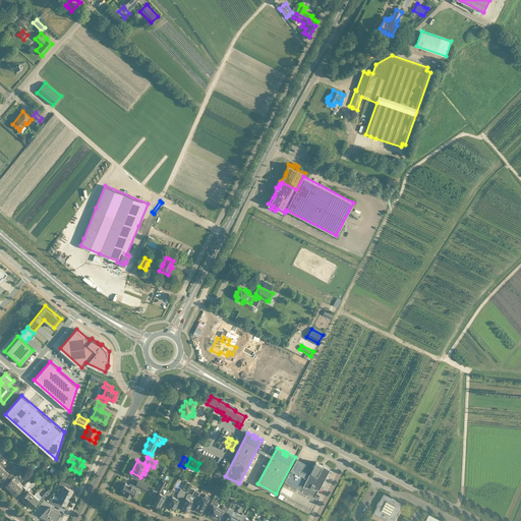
[(296,458),(285,481),(301,489),(313,467),(296,458)]
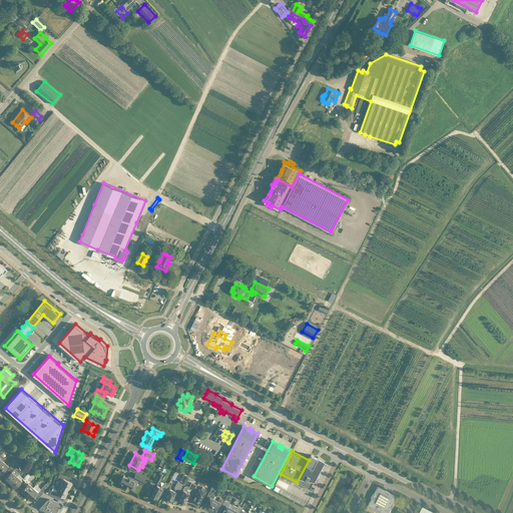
[(311,455),(309,460),(297,482),(310,489),(324,463),(319,459),(320,459),(318,457),(317,458),(311,455)]
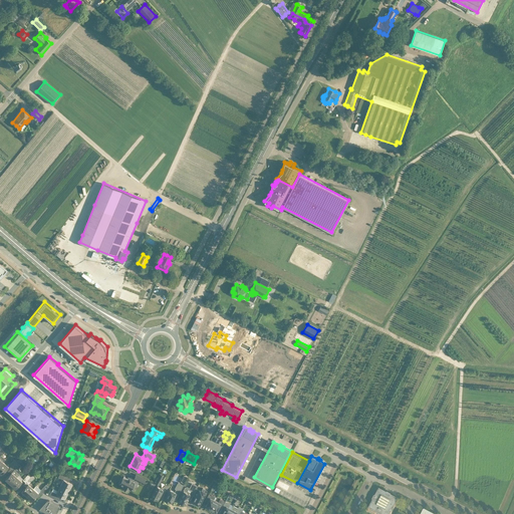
[(18,461),(12,467),(14,469),(9,476),(5,479),(10,484),(17,477),(19,474),(21,471),(18,469),(20,465),(19,465),(19,464),(20,462),(21,462),(22,460),(20,458),(18,460),(18,461)]
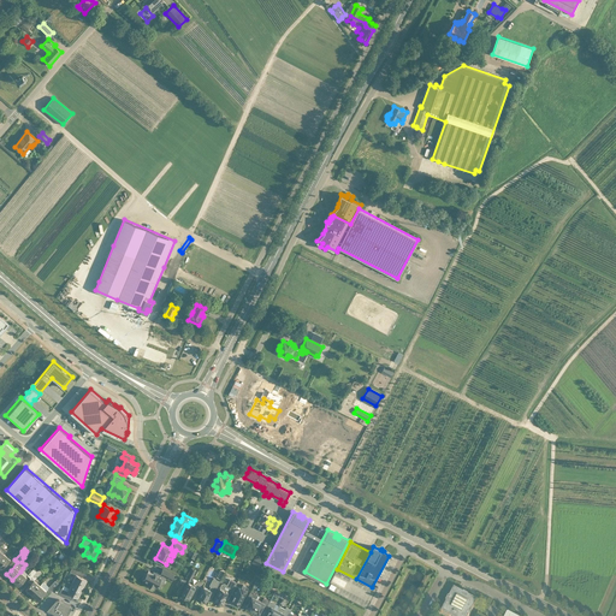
[(13,556),(12,557),(15,560),(22,552),(22,551),(19,550),(18,551),(17,551),(13,556)]
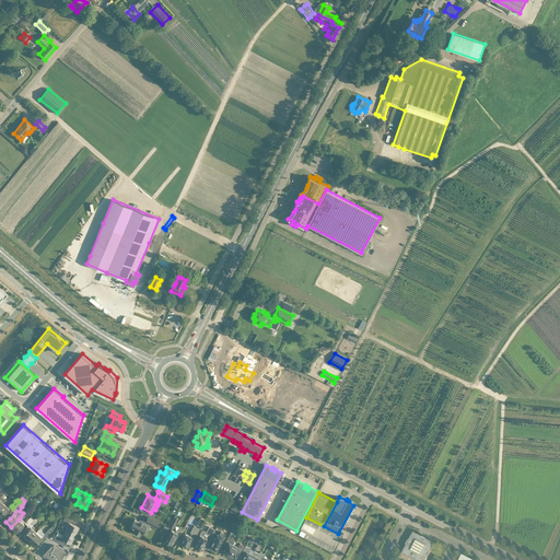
[(3,503),(0,506),(0,514),(2,516),(6,512),(10,509),(3,503)]
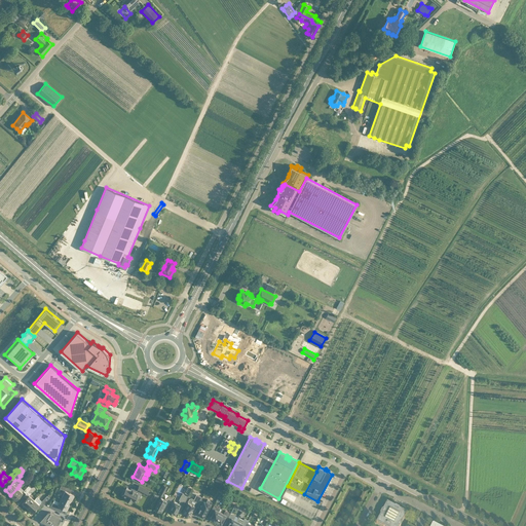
[(70,487),(63,483),(61,485),(60,488),(65,490),(61,497),(71,501),(74,495),(68,491),(70,487)]
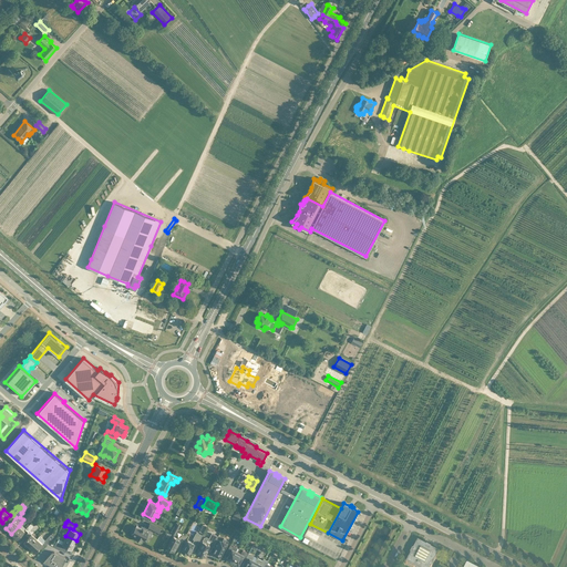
[(33,522),(31,524),(26,529),(29,532),(30,531),(35,525),(35,524),(33,522)]
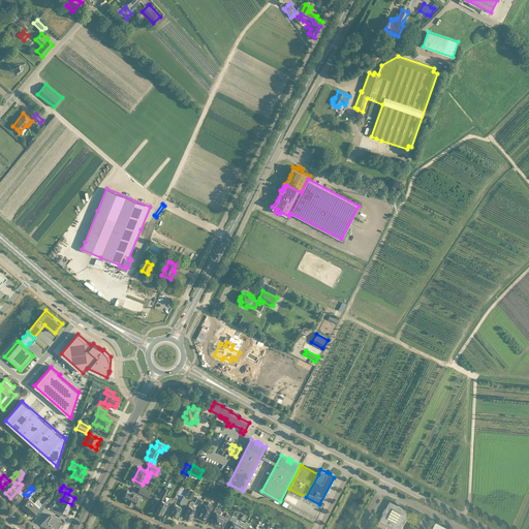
[(160,497),(163,498),(168,489),(164,487),(160,497)]
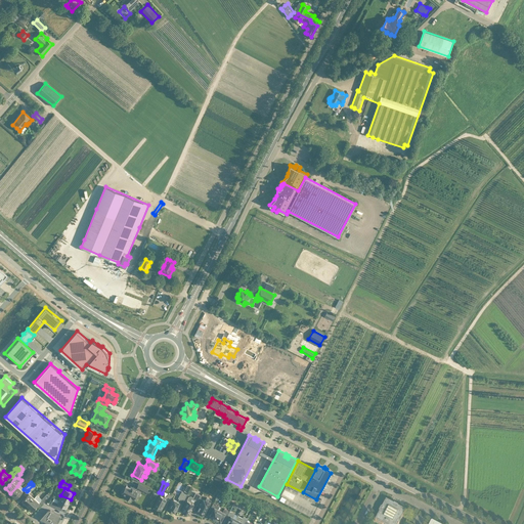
[(123,491),(122,493),(126,495),(125,496),(131,499),(132,499),(133,500),(134,498),(137,500),(141,491),(145,493),(148,488),(139,484),(137,488),(133,486),(132,488),(126,485),(125,488),(124,488),(123,491)]
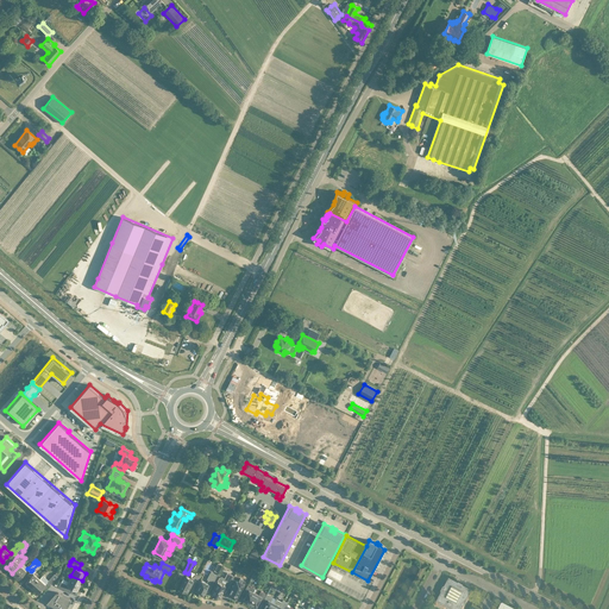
[(20,565),(12,573),(19,579),(23,575),(26,571),(20,565)]
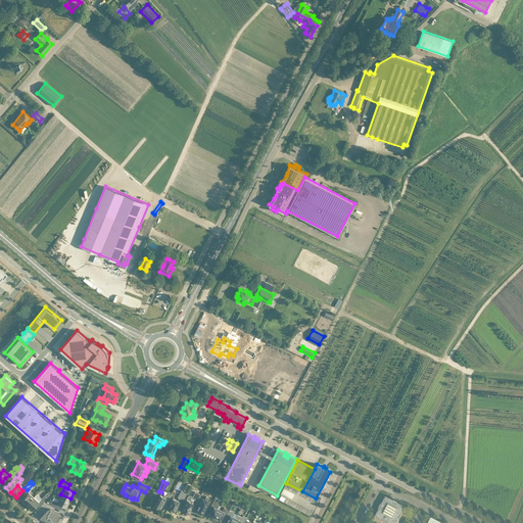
[(171,502),(168,508),(169,509),(169,510),(171,511),(172,510),(172,511),(173,510),(175,511),(176,508),(179,510),(187,493),(181,490),(178,496),(179,498),(178,500),(177,498),(173,497),(173,500),(172,498),(170,502),(171,502)]
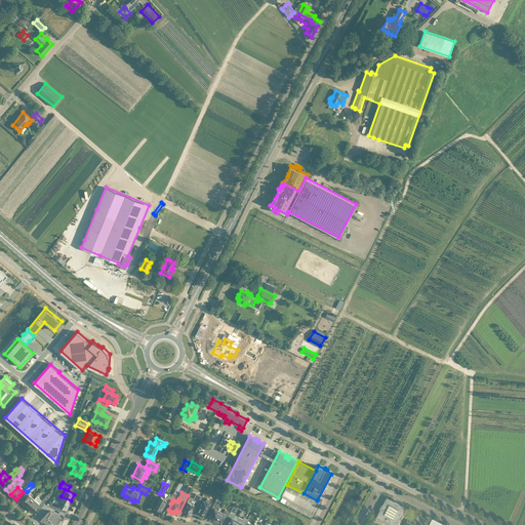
[(47,494),(39,503),(35,499),(28,507),(33,512),(40,502),(43,505),(44,502),(49,497),(50,496),(48,493),(47,494)]
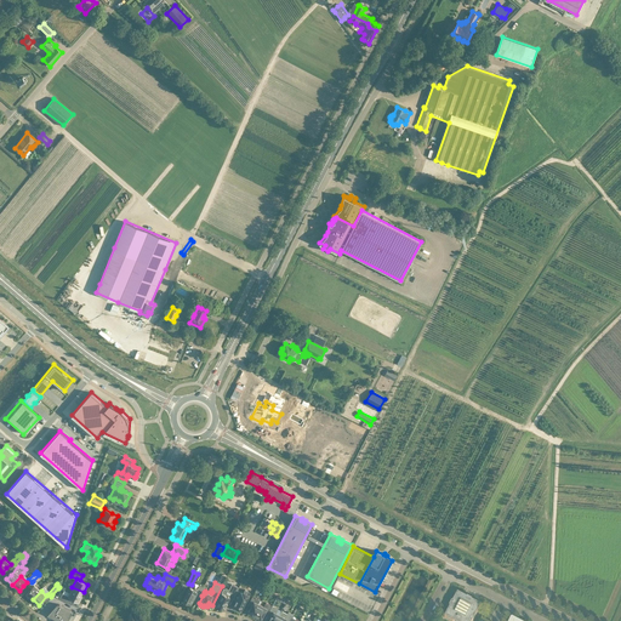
[(34,585),(30,590),(26,593),(33,599),(41,591),(34,585)]
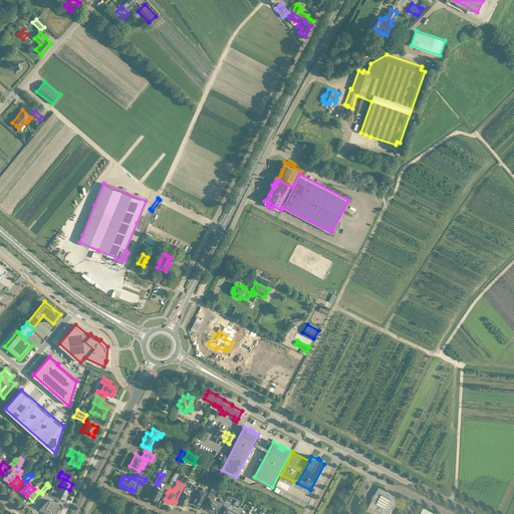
[(166,484),(164,487),(162,486),(161,488),(157,486),(152,497),(153,498),(154,499),(155,498),(156,499),(156,498),(158,499),(159,497),(162,499),(169,485),(166,484)]
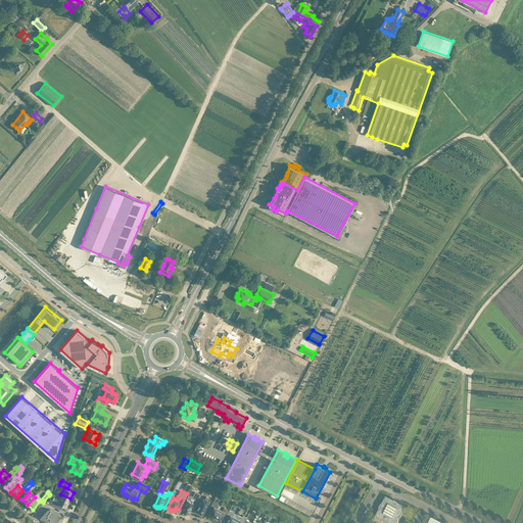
[(194,509),(196,504),(200,497),(201,494),(197,492),(195,497),(191,495),(188,496),(186,501),(186,500),(184,503),(185,504),(182,509),(183,510),(182,511),(185,512),(185,511),(188,513),(189,510),(190,510),(191,507),(194,509)]
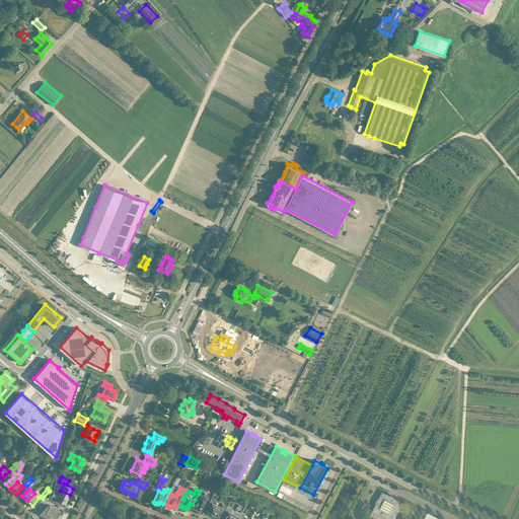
[(66,503),(70,495),(60,491),(57,498),(52,496),(50,500),(57,504),(59,500),(66,503)]
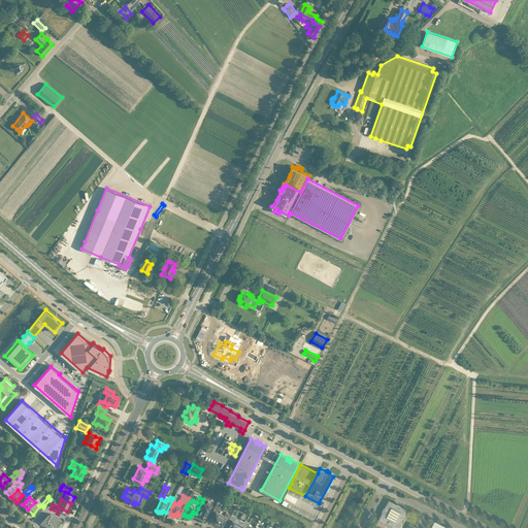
[(204,503),(202,502),(198,508),(201,510),(200,513),(198,515),(200,516),(200,517),(201,518),(200,518),(203,520),(203,519),(204,519),(206,516),(207,516),(208,514),(207,513),(212,503),(208,501),(206,504),(205,503),(204,503)]
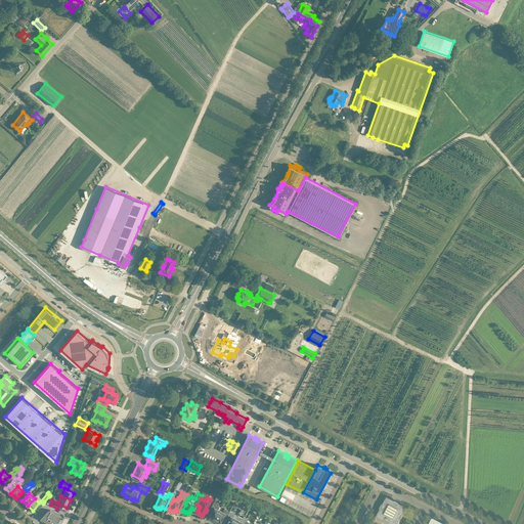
[(380,523),(398,523),(405,512),(397,508),(396,511),(392,508),(393,506),(385,501),(375,521),(380,523)]
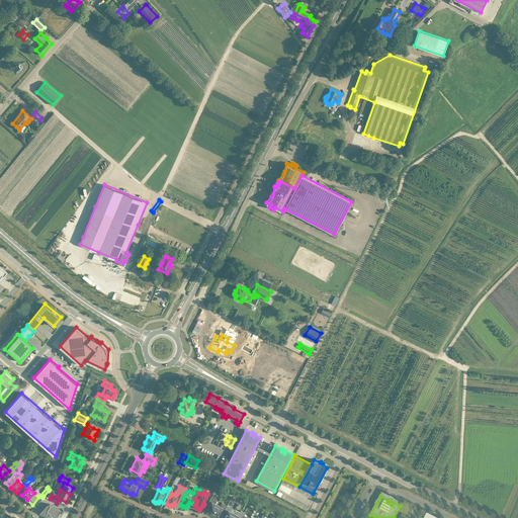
[(212,514),(218,504),(214,503),(216,499),(210,497),(207,502),(210,504),(207,510),(209,512),(212,514)]
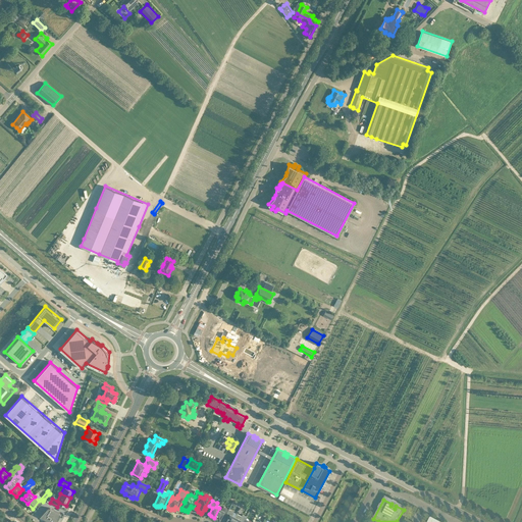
[(225,515),(228,509),(223,506),(221,510),(219,508),(214,518),(216,519),(217,518),(219,520),(223,513),(225,515)]
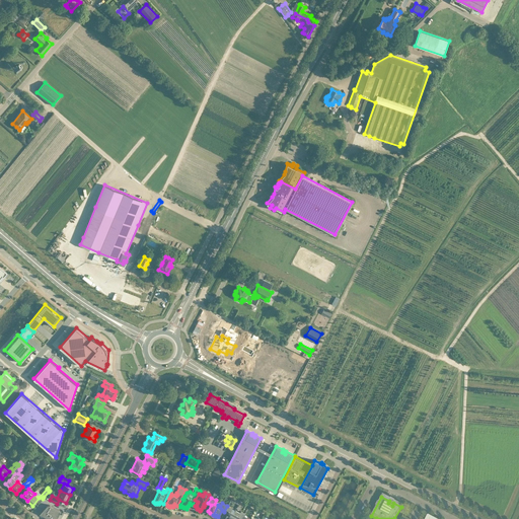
[(56,518),(61,511),(50,505),(49,505),(48,505),(47,505),(40,513),(51,518),(50,518),(56,518)]
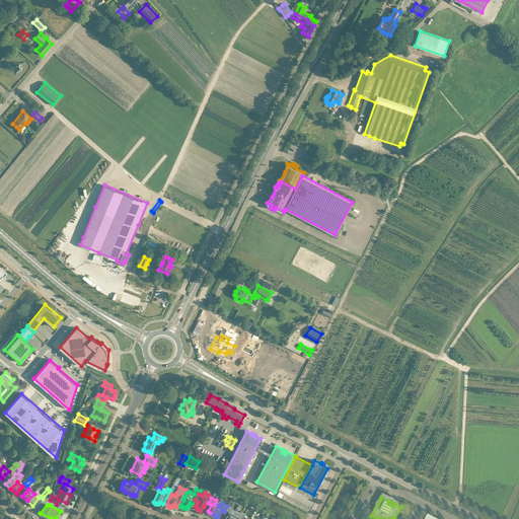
[(231,512),(232,509),(227,506),(224,512),(227,514),(225,517),(224,518),(230,518),(234,514),(231,512)]
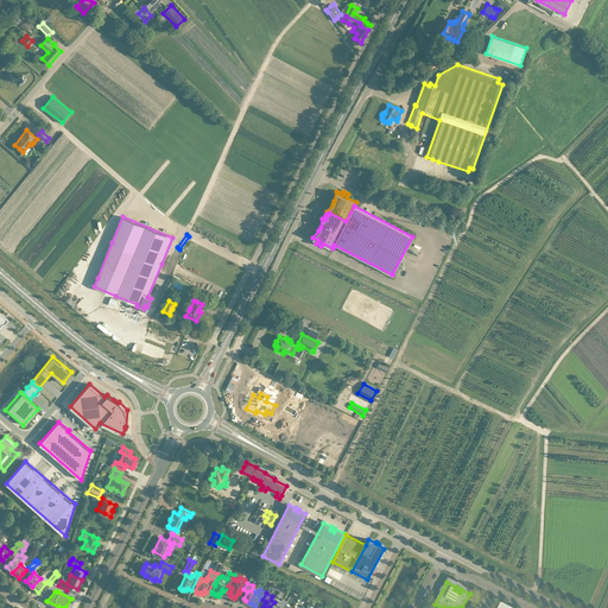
[(128,599),(126,605),(133,607),(132,607),(139,607),(141,605),(140,605),(141,601),(151,606),(153,600),(143,594),(139,600),(138,599),(139,597),(134,596),(131,595),(128,600),(128,599)]
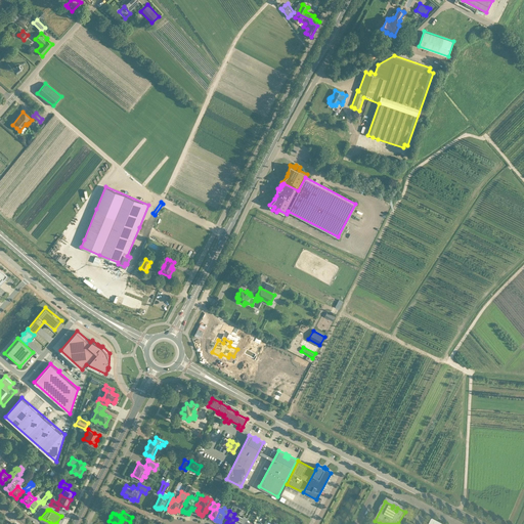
[(244,516),(243,518),(237,515),(236,519),(232,523),(243,523),(246,520),(247,518),(244,516)]
